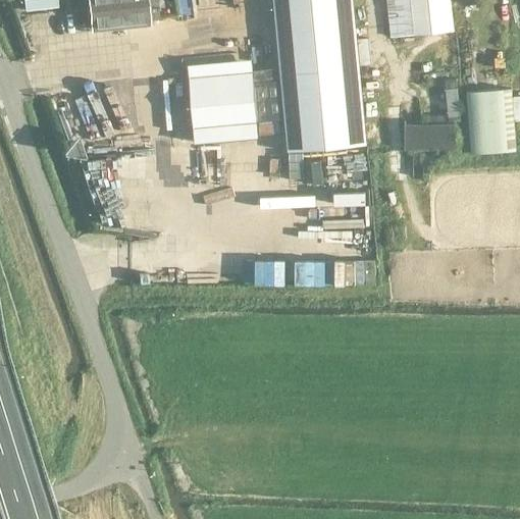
[(56,0),(22,0),(23,10),(57,9),(56,0)]
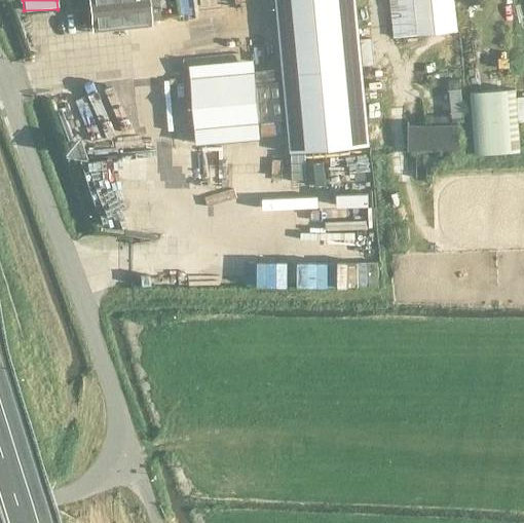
[(143,0),(86,0),(90,31),(147,24),(143,0)]
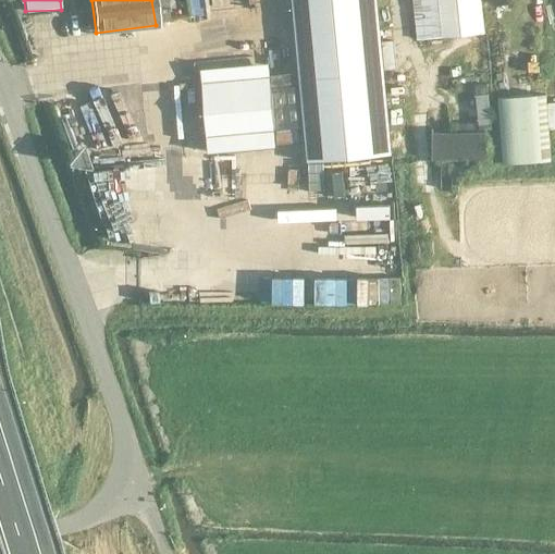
[(291,0),(298,75),(307,164),(391,157),(383,75),(394,74),(390,31),(379,32),(375,0),(291,0)]
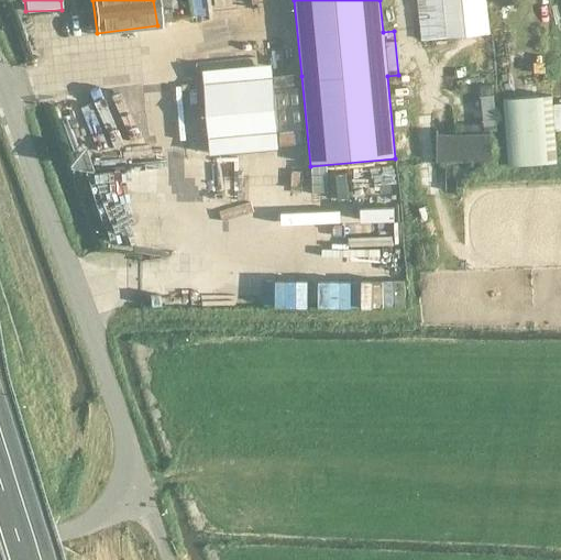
[(470,0),(408,0),(414,44),(475,36),(470,0)]
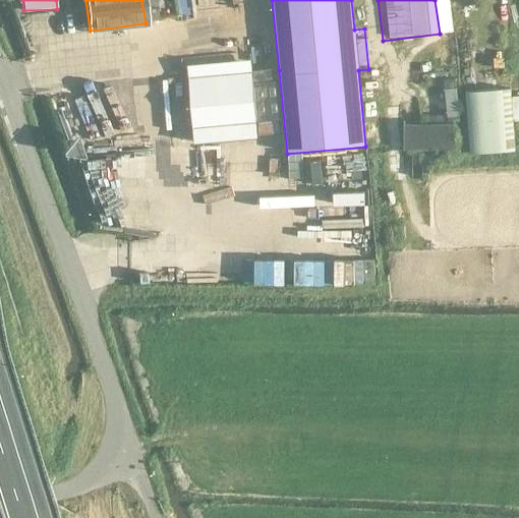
[(475,15),(473,0),(448,0),(449,8),(458,7),(459,16),(475,15)]
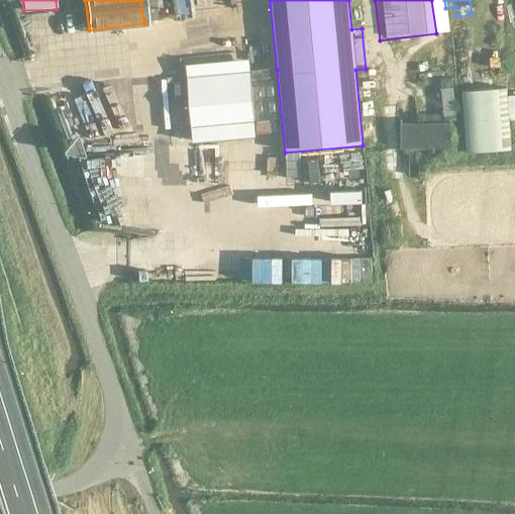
[(281,119),(276,70),(249,73),(249,75),(187,81),(191,128),(253,121),(281,119)]
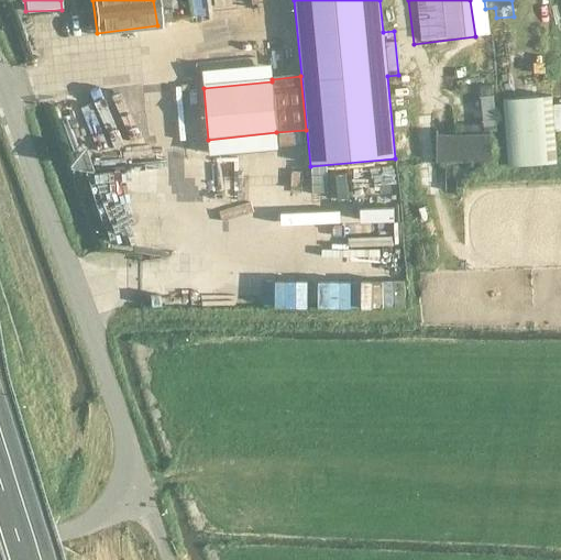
[(542,95),(501,97),(504,167),(546,165),(542,95)]
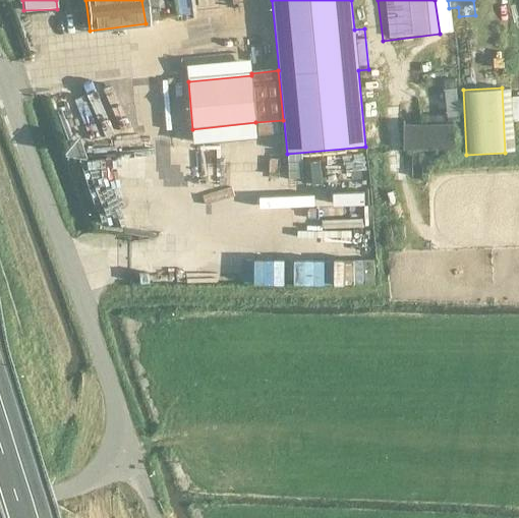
[(398,117),(398,153),(447,153),(447,123),(423,123),(423,117),(398,117)]
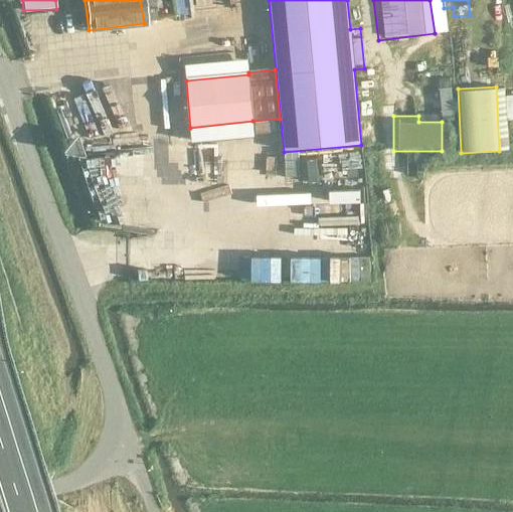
[(287,169),(304,168),(303,152),(286,152),(287,169)]
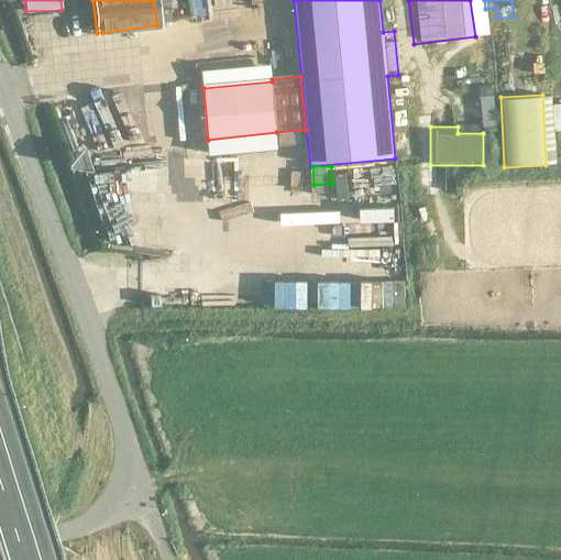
[(402,250),(402,221),(356,221),(356,251),(402,250)]
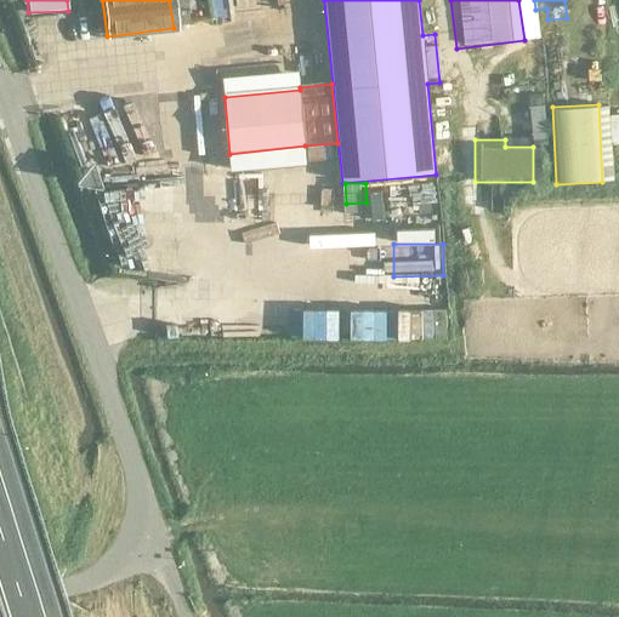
[(188,278),(191,263),(125,253),(123,268),(188,278)]
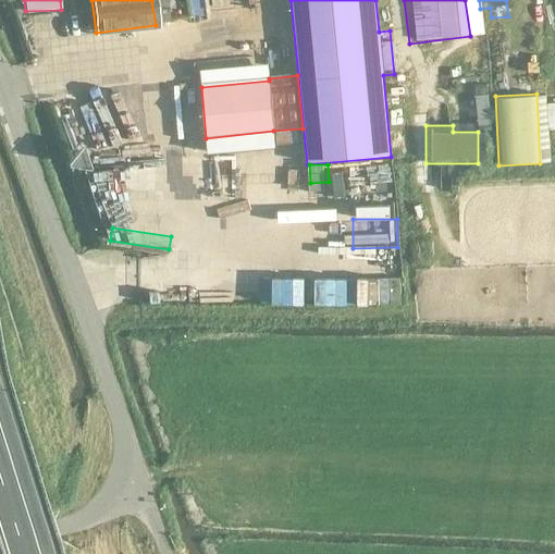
[(294,230),(293,248),(319,249),(319,230),(294,230)]
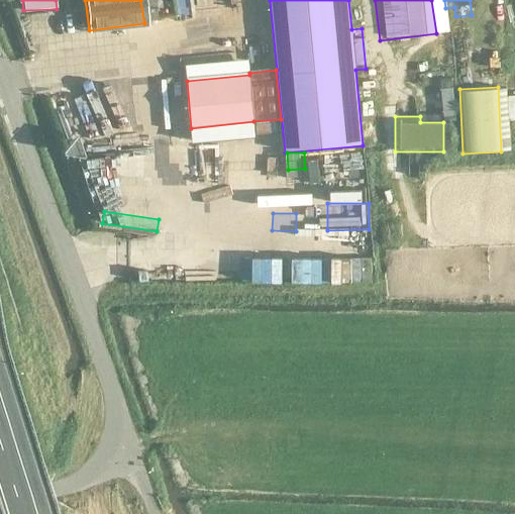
[(357,249),(368,248),(366,230),(355,231),(357,249)]
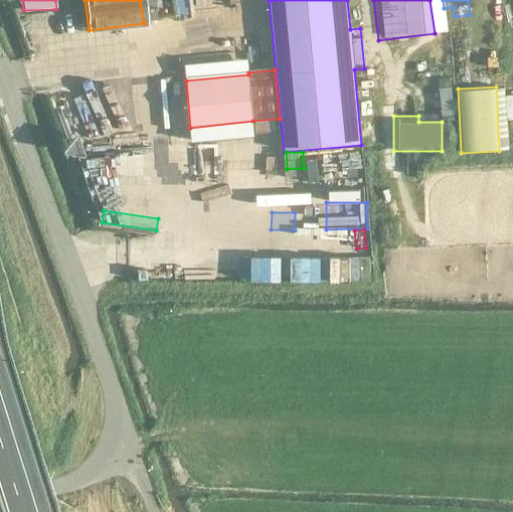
[(184,282),(291,280),(291,256),(244,257),(244,268),(184,269),(184,282)]
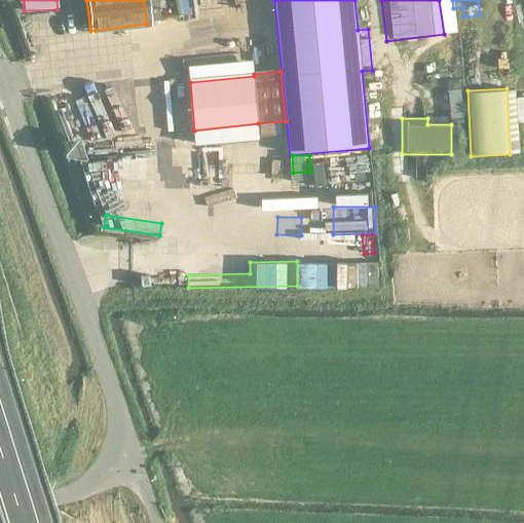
[(299,262),(298,287),(336,289),(337,263),(299,262)]
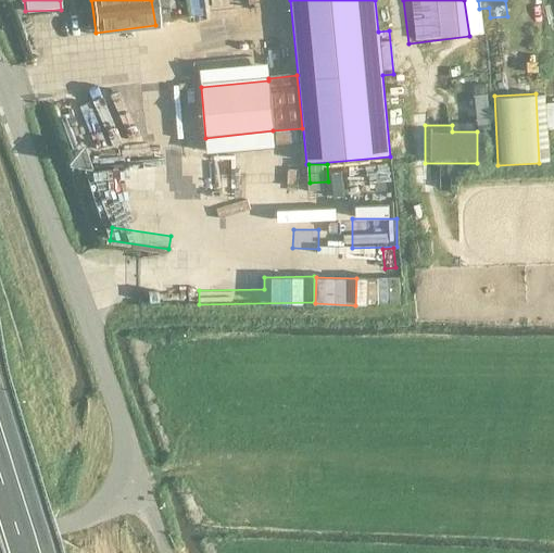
[(400,277),(368,278),(369,304),(400,303),(400,277)]
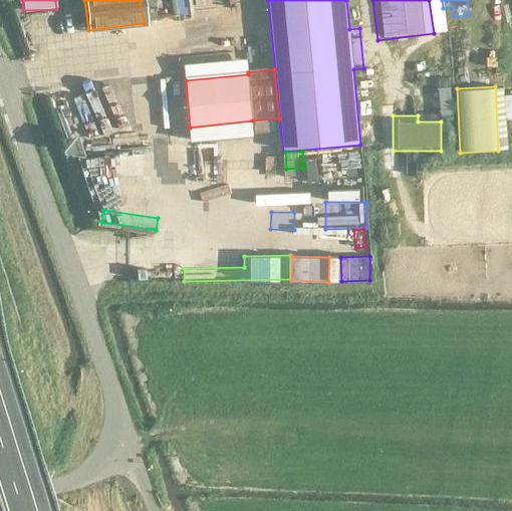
[(339,279),(339,259),(330,259),(330,279),(339,279)]
